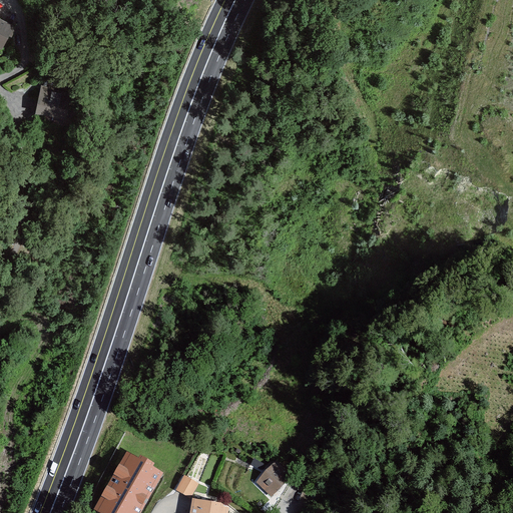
[(0,19),(0,46),(1,47),(9,30),(11,30),(15,25),(0,19)]
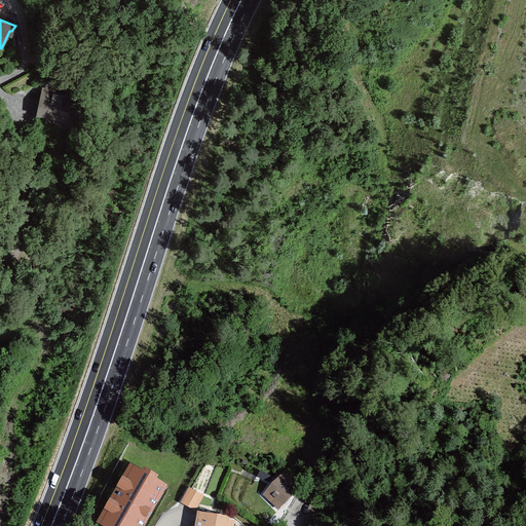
[(61,95),(43,90),(39,112),(57,116),(61,95)]
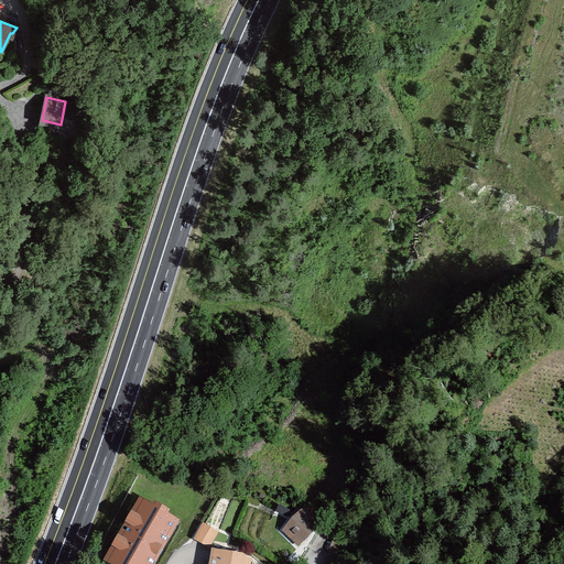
[(145,498),(110,562),(115,563),(158,563),(182,521),(145,498)]
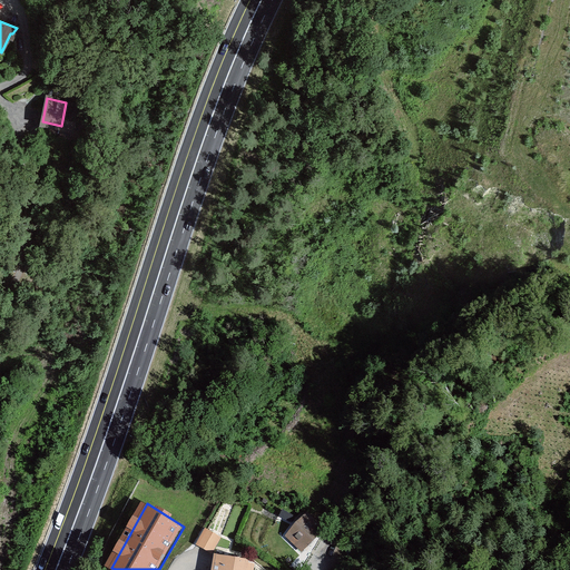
[(307,517),(288,538),(303,551),(323,530),(307,517)]
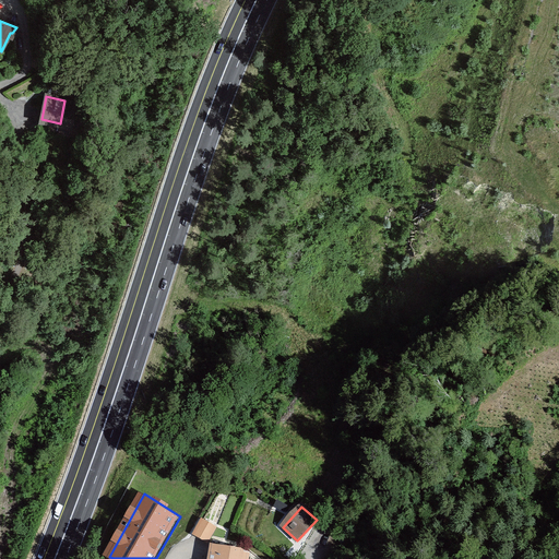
[(203,518),(193,534),(209,543),(216,526),(203,518)]
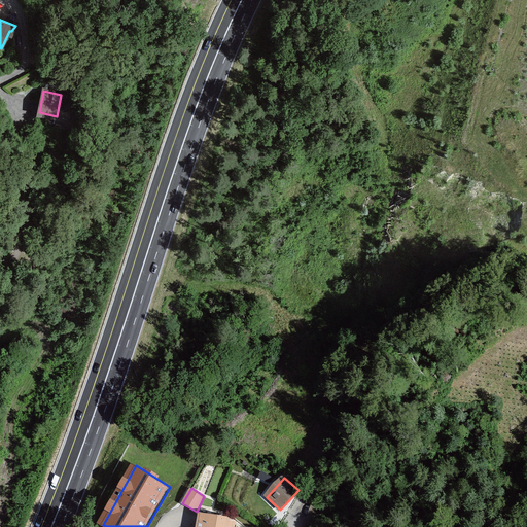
[(227,526),(230,519),(201,515),(199,526),(227,526)]
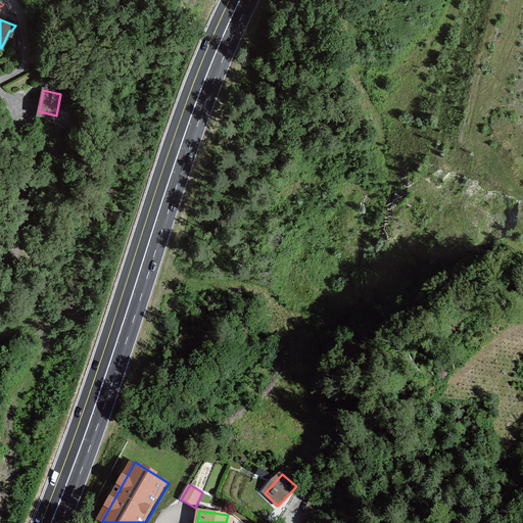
All buildings are outlined.
